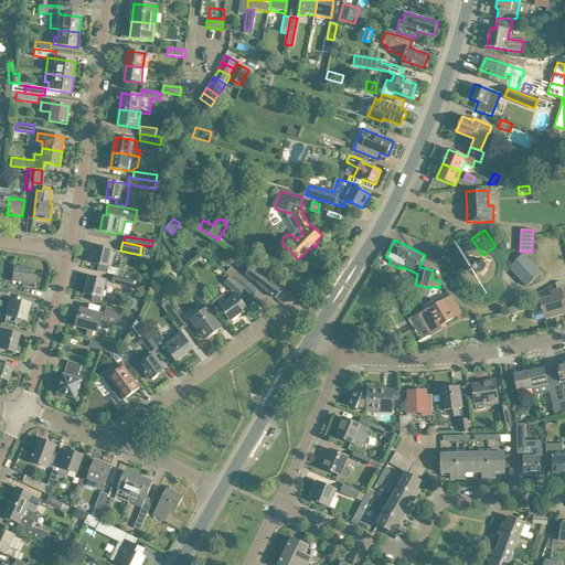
[(113,249),(96,246),(93,264),(99,265),(97,272),(108,274),(109,267),(113,249)]
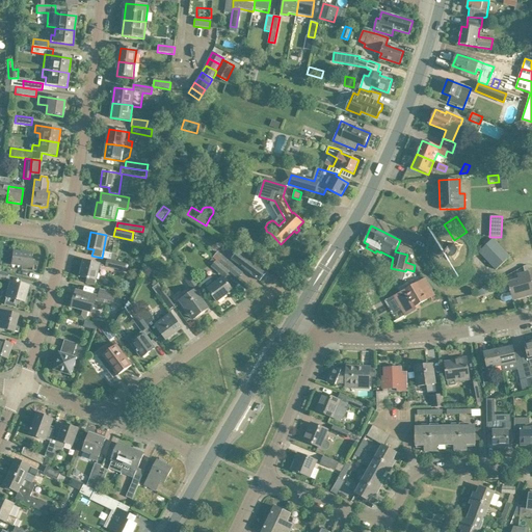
[(493,238),(479,251),(497,270),(510,257),(493,238)]
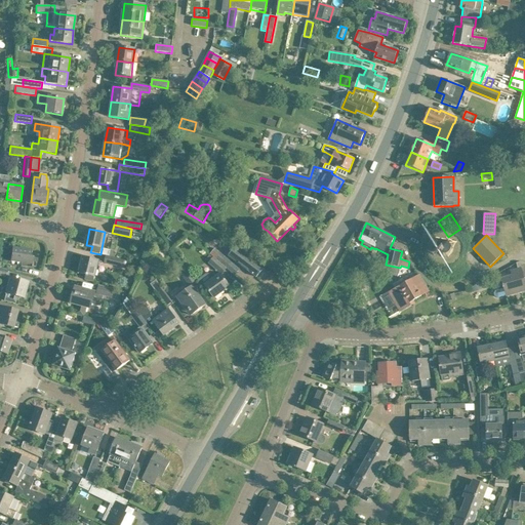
[(217,238),(212,245),(219,249),(224,243),(217,238)]
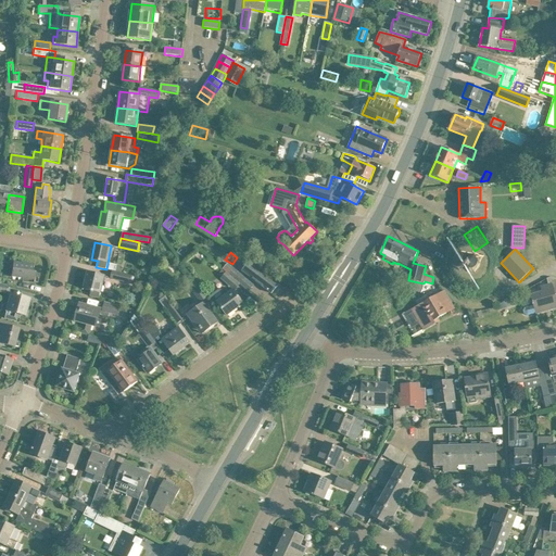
[(469,255),(467,255),(465,256),(464,258),(463,260),(463,262),(463,264),(463,266),(464,267),(465,269),(466,270),(468,272),(470,272),(472,272),(474,272),(476,270),(477,269),(479,268),(479,266),(480,265),(480,263),(480,261),(479,258),(478,257),(476,256),(475,255),(472,254),(470,254),(469,255)]
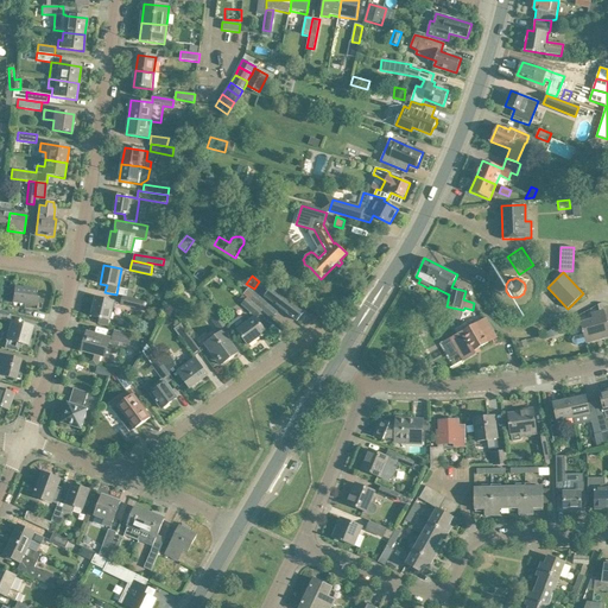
[(265,289),(268,292),(265,297),(297,321),(305,311),(268,284),(265,289)]
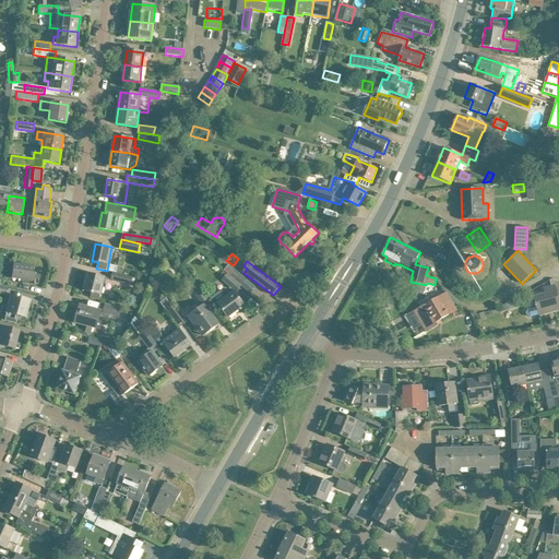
[(113,271),(132,275),(134,269),(115,263),(113,271)]
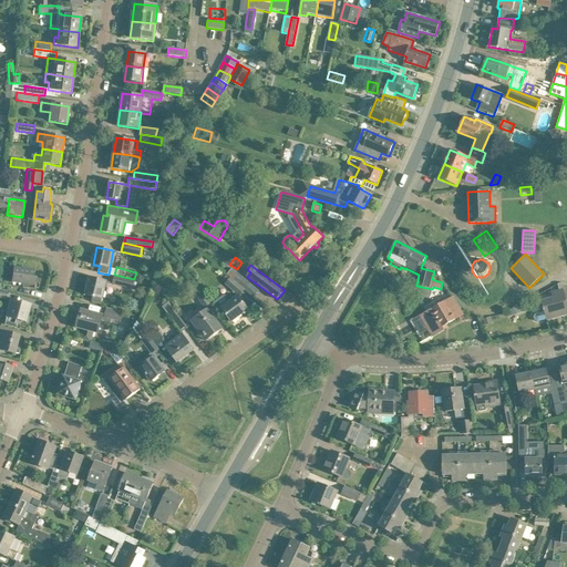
[(33,270),(13,268),(12,274),(2,272),(2,276),(3,276),(2,282),(11,282),(23,284),(22,288),(34,289),(35,278),(33,278),(33,270)]
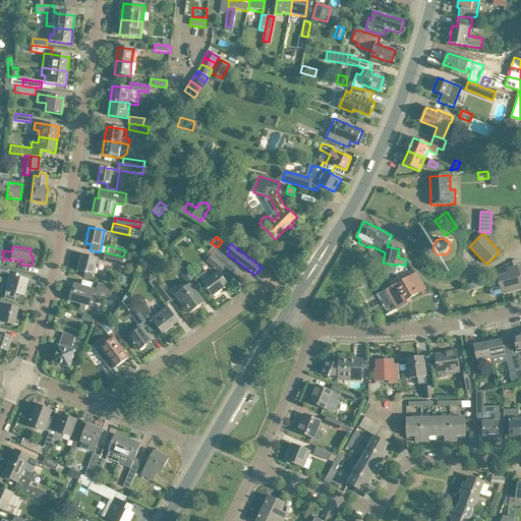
[(213,246),(209,252),(225,266),(230,261),(213,246)]
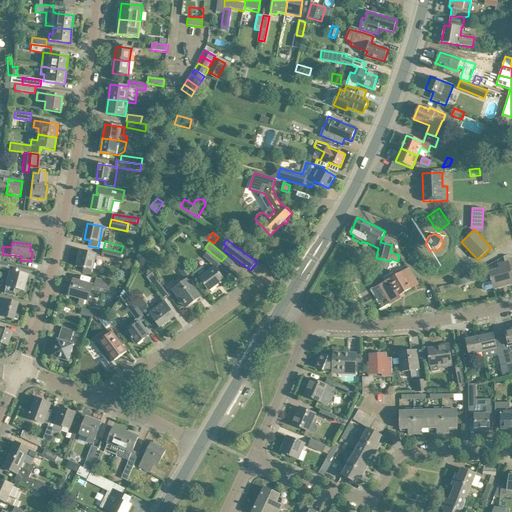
[(121,253),(107,250),(103,249),(101,256),(120,261),(121,253)]
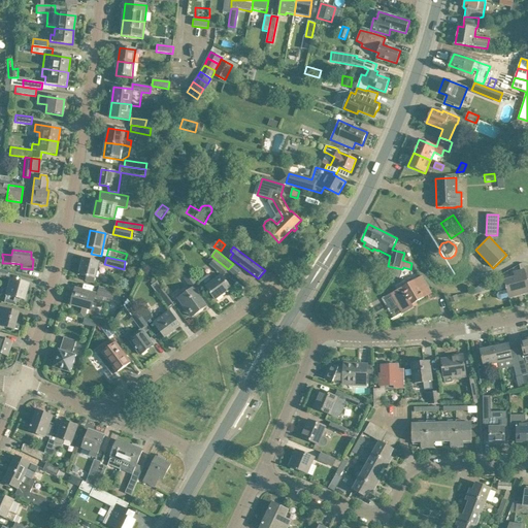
[(99,262),(84,259),(79,274),(87,276),(86,281),(95,284),(99,262)]
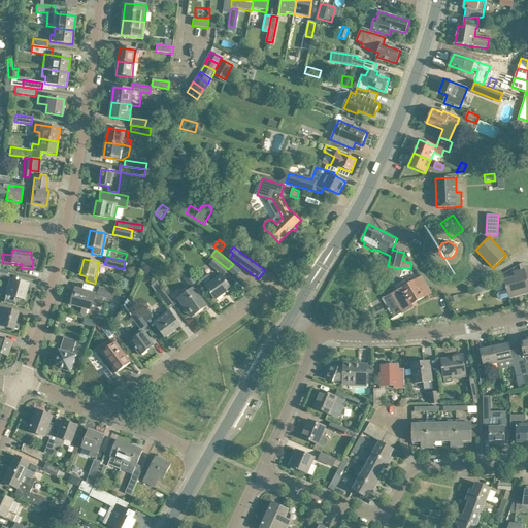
[(215,259),(209,264),(219,272),(219,271),(223,274),(227,270),(215,259)]
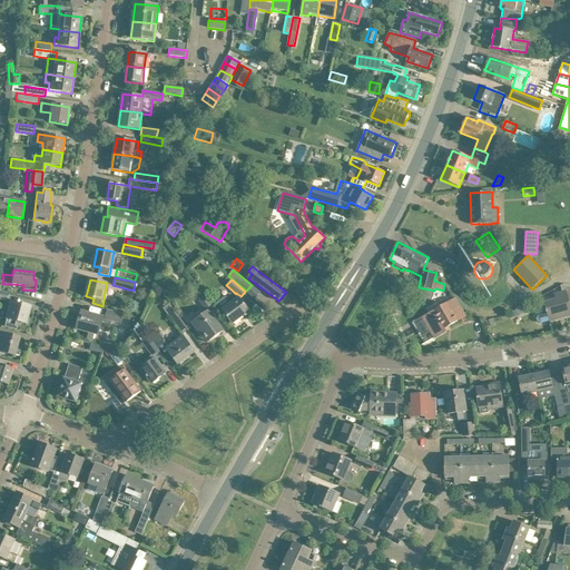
[(569,285),(568,285),(567,284),(566,284),(564,284),(563,284),(562,285),(561,285),(562,293),(556,294),(557,300),(544,303),(547,310),(544,310),(546,313),(547,312),(548,313),(538,316),(536,318),(537,322),(540,324),(550,321),(564,316),(564,317),(569,315),(569,285)]
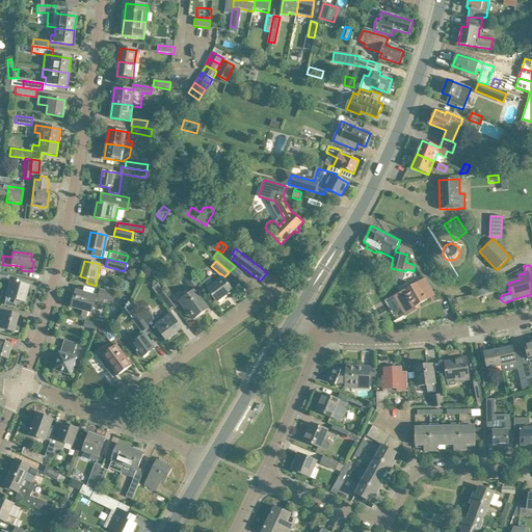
[(405,271),(391,268),(389,276),(403,281),(405,271)]
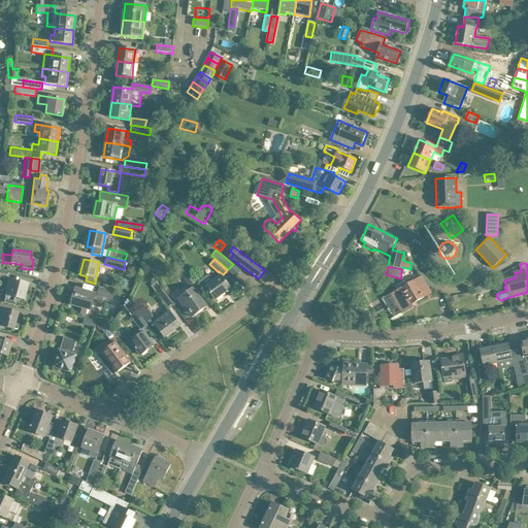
[(186,268),(179,272),(190,287),(196,283),(186,268)]
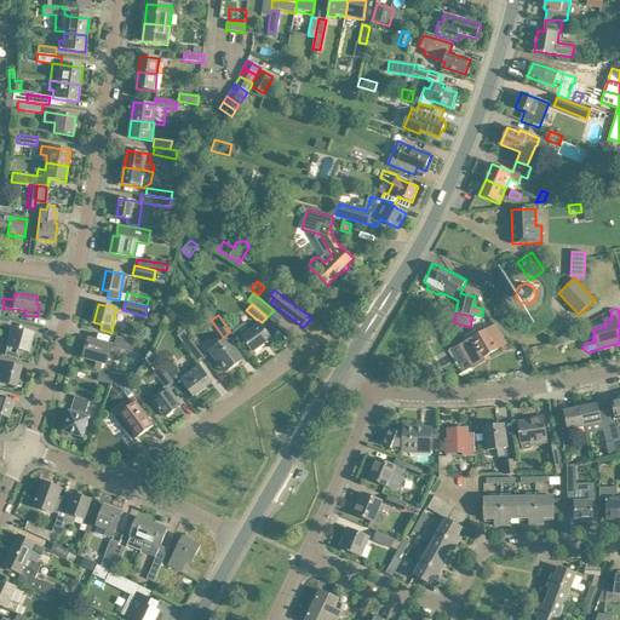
[(260,323),(258,325),(244,322),(234,331),(240,340),(242,338),(253,352),(271,339),(260,323)]
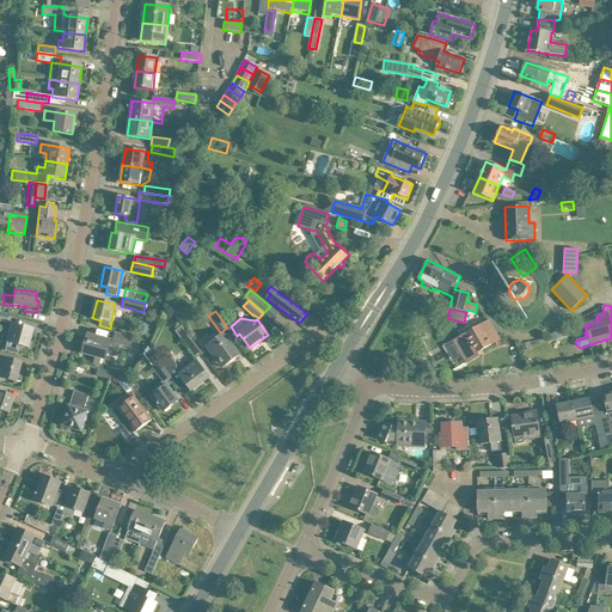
[(489,320),(453,342),(466,363),(479,356),(478,353),(500,340),(489,320)]
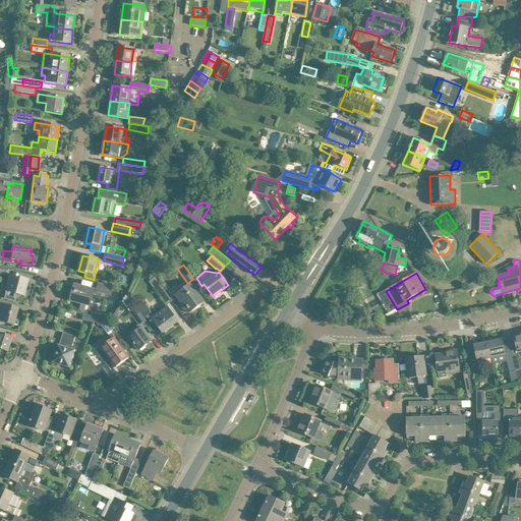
[(23,296),(27,280),(10,276),(4,299),(15,302),(15,301),(16,294),(23,296)]
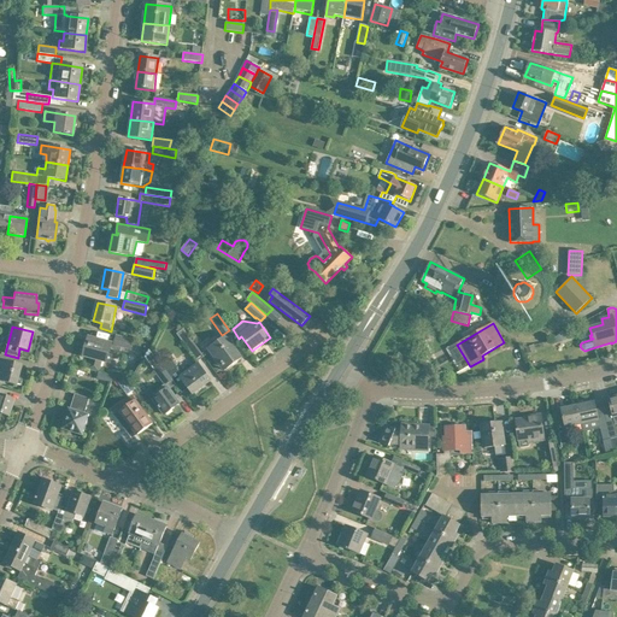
[(134,338),(135,330),(117,327),(116,335),(134,338)]
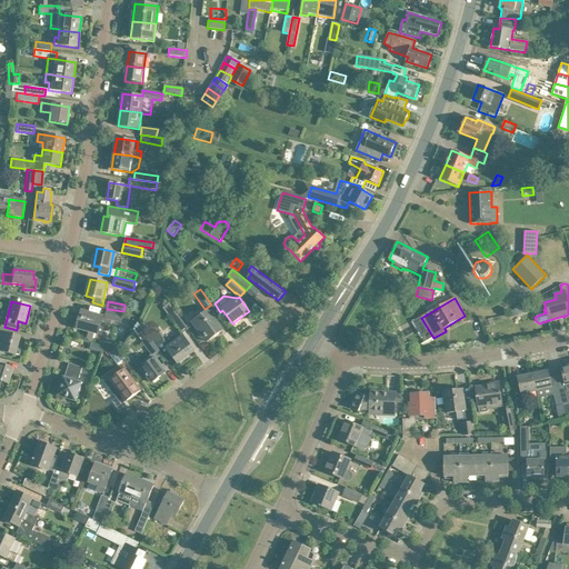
[(188,330),(177,313),(169,303),(163,308),(182,335),(188,330)]
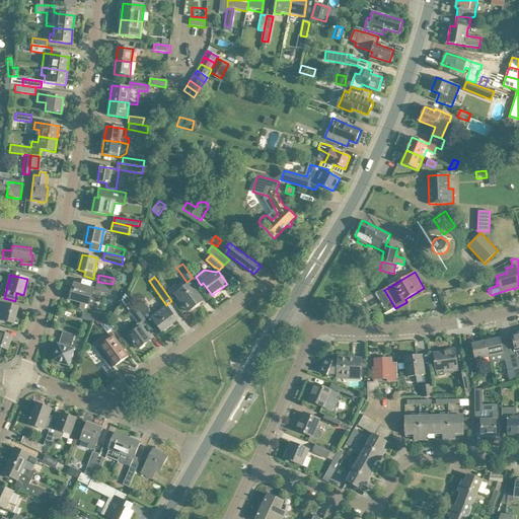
[(465,285),(466,289),(477,285),(474,280),(465,285)]
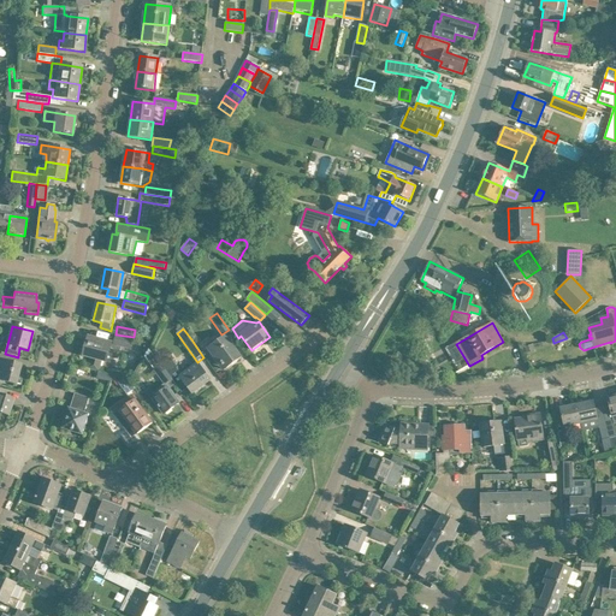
[(108,353),(110,349),(120,351),(122,347),(131,349),(134,341),(113,335),(111,343),(98,339),(96,342),(88,341),(84,356),(92,357),(89,368),(99,372),(102,361),(105,351),(108,353)]
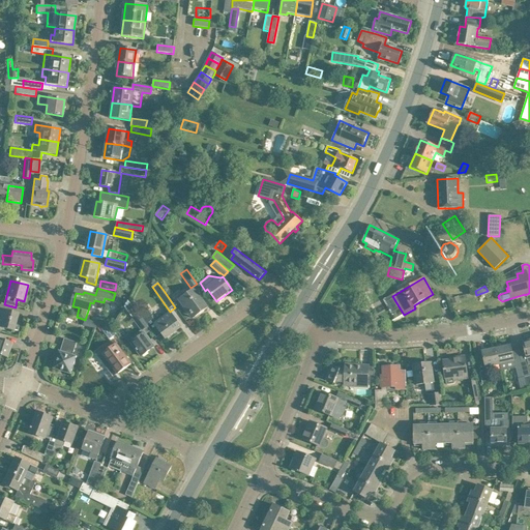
[(179,300),(193,319),(207,307),(194,289),(179,300)]
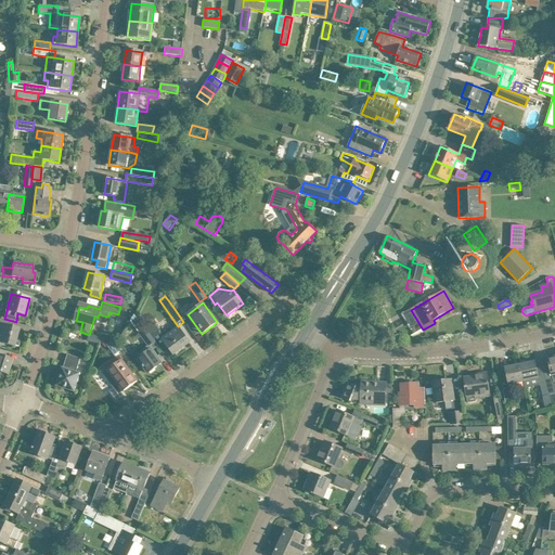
[(14,346),(18,328),(0,323),(0,343),(17,347),(14,346)]
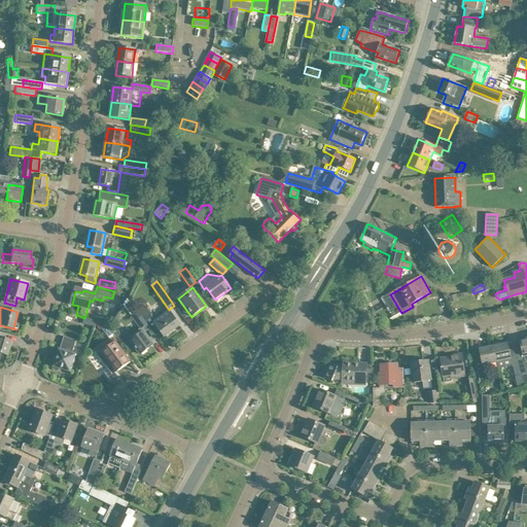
[(165,337),(180,325),(169,312),(155,321),(151,315),(152,315),(146,307),(138,312),(146,324),(155,336),(161,331),(165,337)]
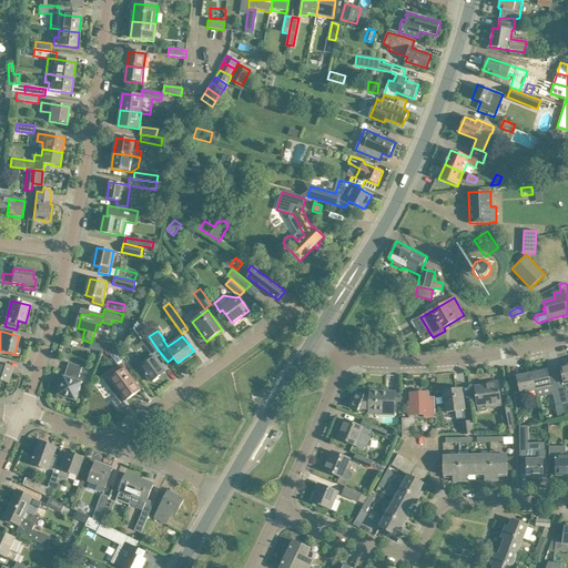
[(158,350),(149,336),(143,341),(152,354),(158,350)]
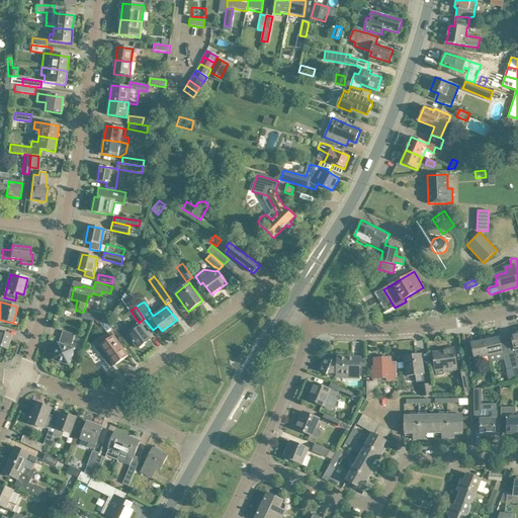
[(110,321),(115,316),(106,309),(102,314),(110,321)]
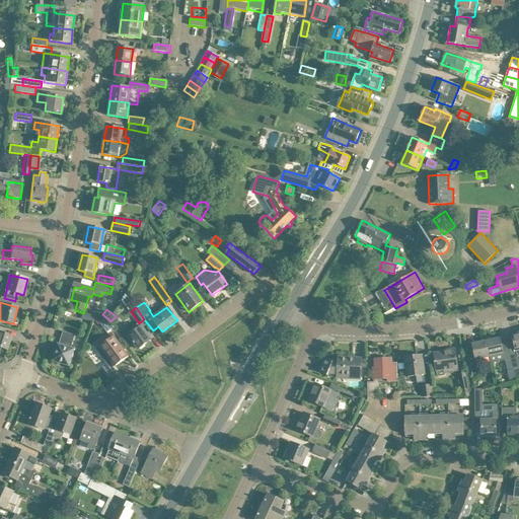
[(83,313),(81,319),(93,322),(95,316),(83,313)]
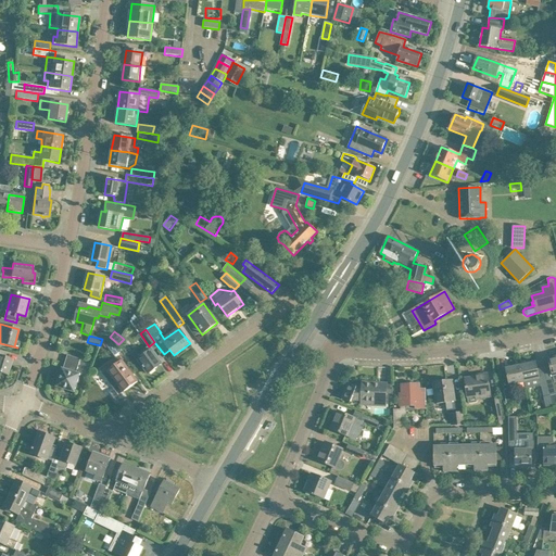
[(103,340),(115,356),(123,351),(118,344),(103,340)]
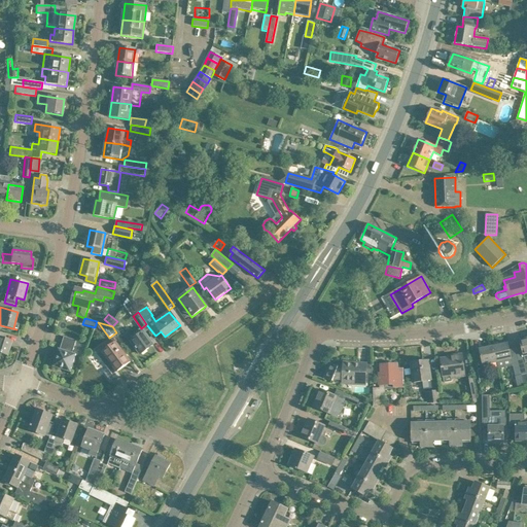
[(128,336),(123,340),(121,341),(131,353),(136,349),(140,354),(153,345),(144,331),(132,341),(128,336)]
